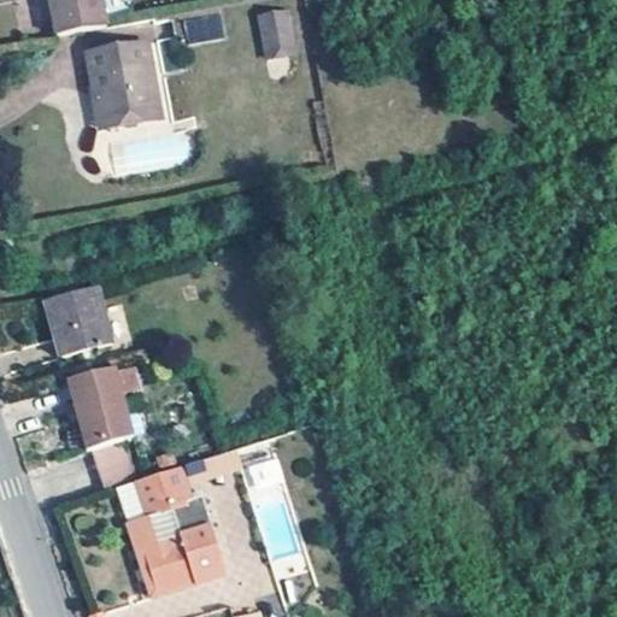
[(110,27),(105,0),(54,0),(63,35),(110,27)]
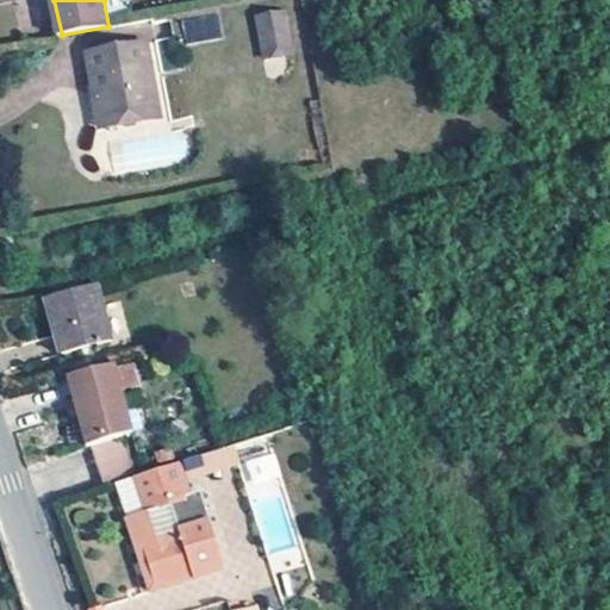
[(228,45),(221,8),(173,19),(179,54),(228,45)]
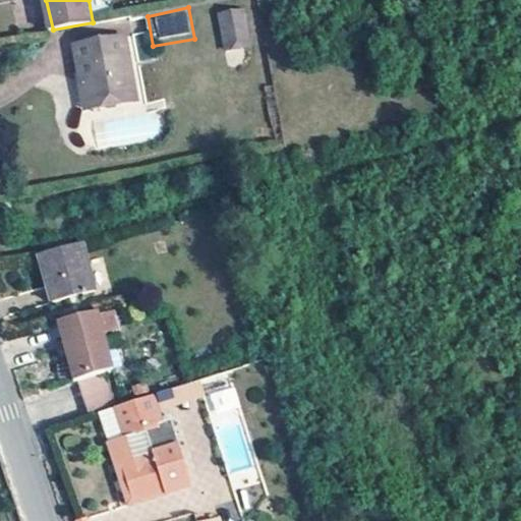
[(247,23),(244,7),(222,12),(224,27),(247,23)]
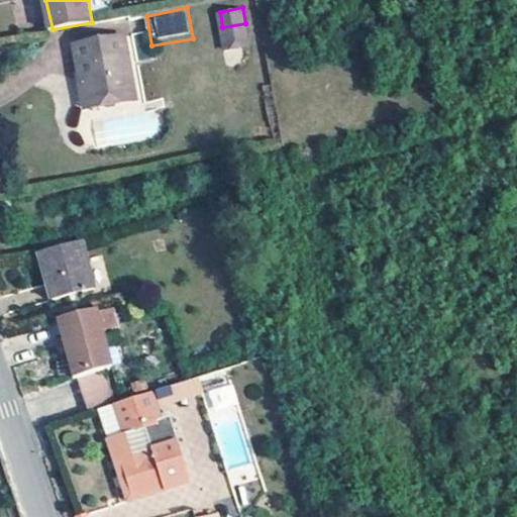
[(249,42),(245,23),(222,27),(226,47),(249,42)]
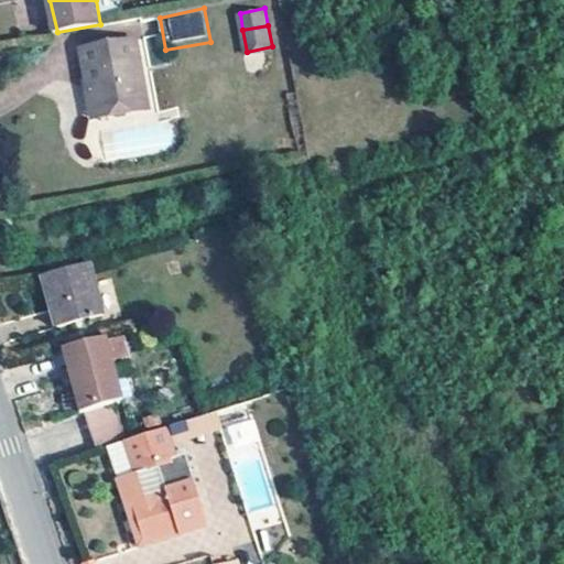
[(95,68),(97,87),(90,88),(95,109),(144,100),(137,61),(143,60),(139,38),(84,49),(88,69),(95,68)]
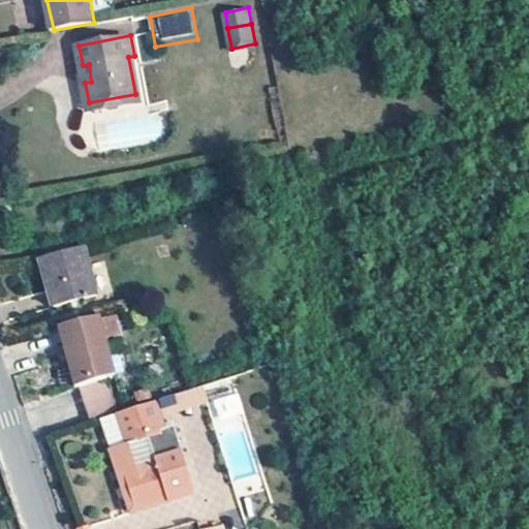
[(143,102),(134,56),(128,57),(135,94),(137,103),(143,102)]
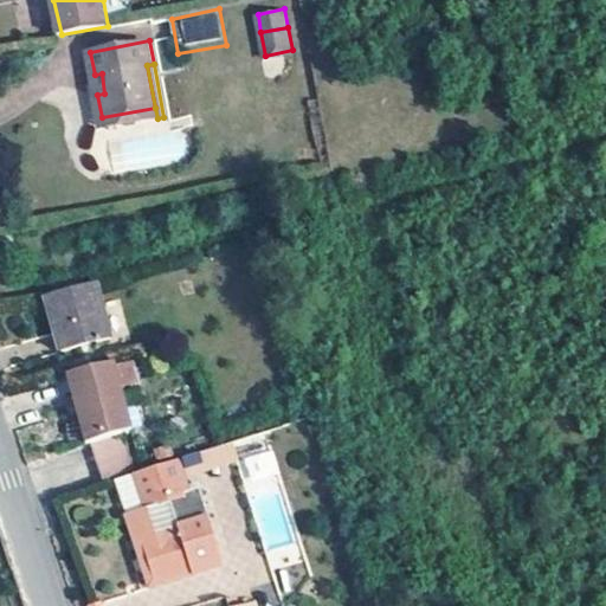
[(104,94),(102,73),(95,75),(97,95),(104,94)]
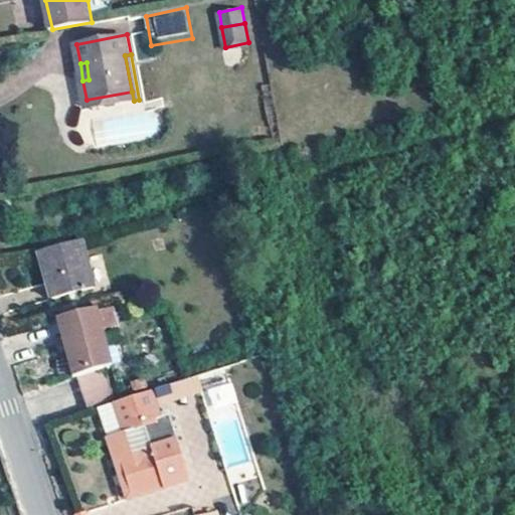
[(89,111),(134,101),(132,92),(87,100),(89,111)]
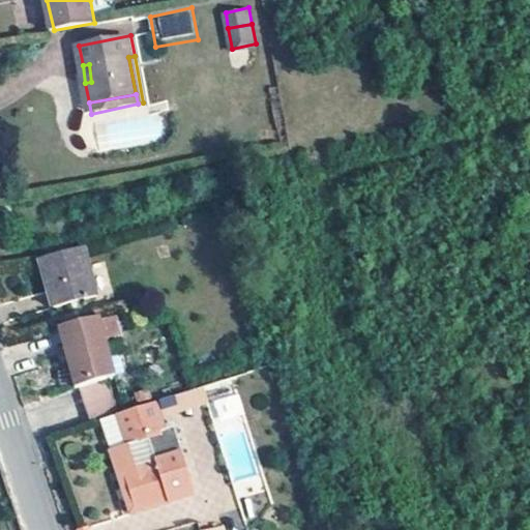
[(97,294),(94,283),(85,246),(41,258),(52,293),(56,305),(97,294)]
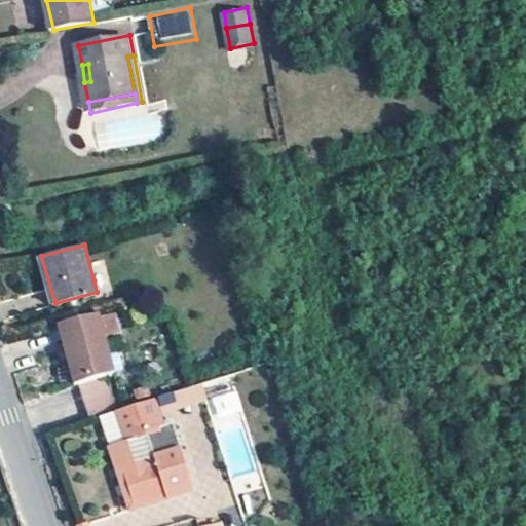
[(57,327),(77,385),(81,384),(111,374),(117,372),(103,333),(119,328),(114,311),(98,317),(97,315),(57,327)]
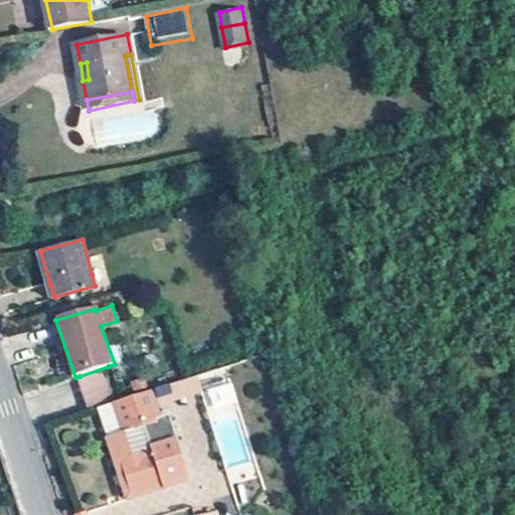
[(119,395),(109,366),(79,376),(91,407),(119,395)]
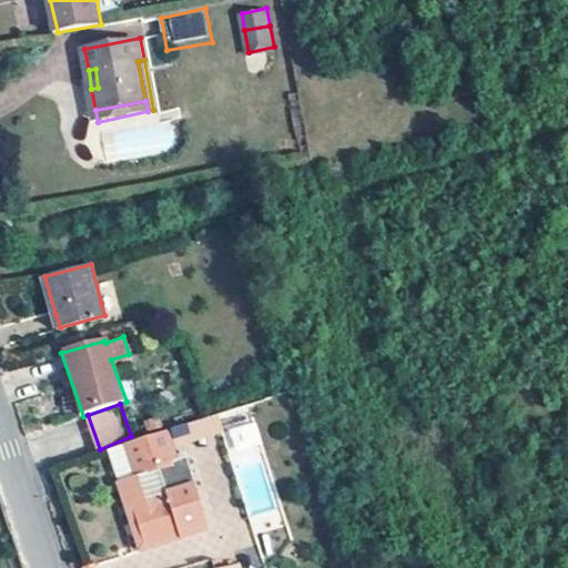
[(221,430),(215,413),(208,416),(172,427),(178,445),(221,430)]
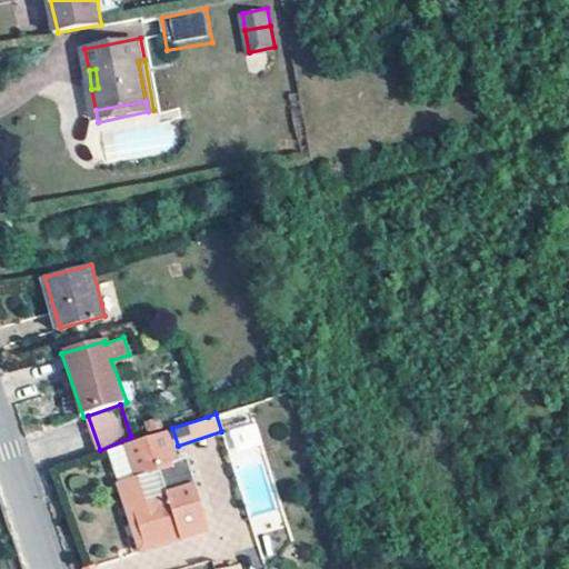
[(283,526),(253,422),(221,431),(252,536),(283,526)]
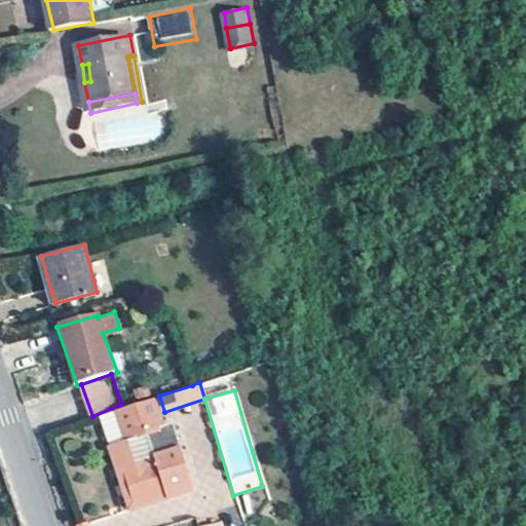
[(98,447),(99,450),(105,470),(111,468),(121,500),(136,505),(166,495),(174,492),(161,453),(166,451),(160,431),(158,425),(168,421),(164,412),(159,396),(107,413),(115,442),(98,447)]
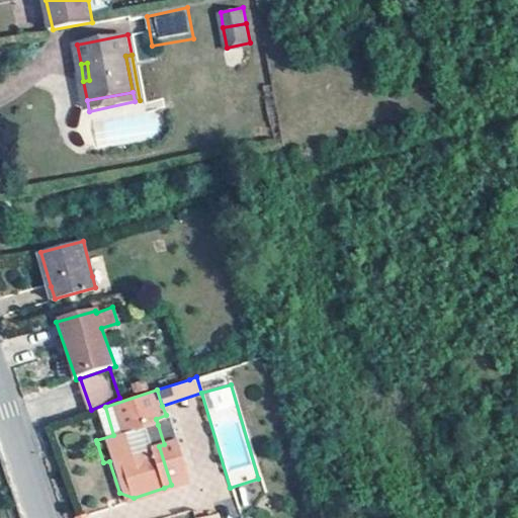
[(119,493),(109,461),(103,462),(116,503),(134,498),(119,493)]
